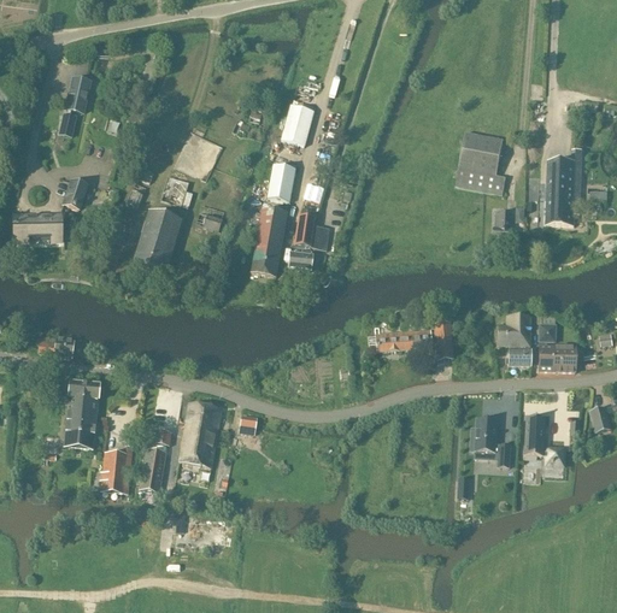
[(72,77),(66,108),(82,112),(89,82),(72,77)]
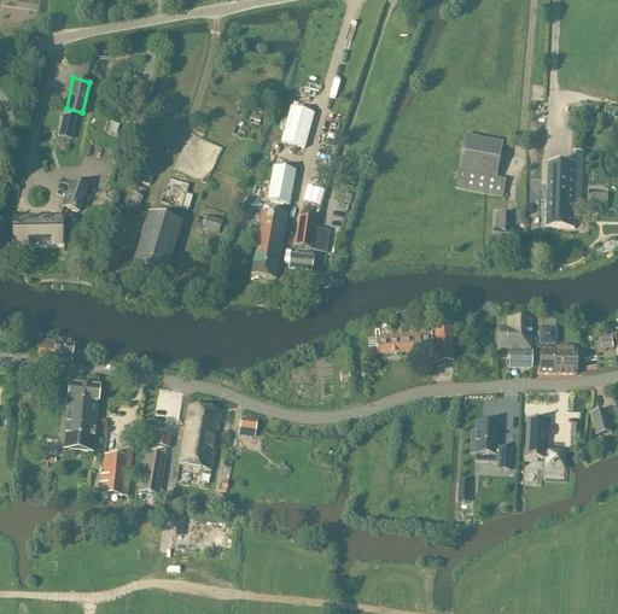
[(304,146),(314,111),(290,105),(280,140),(304,146)]
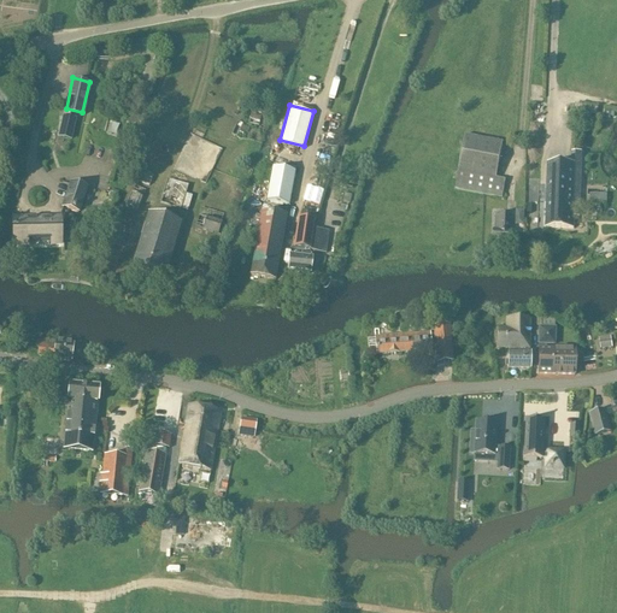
[(71,136),(75,116),(64,112),(59,133),(71,136)]
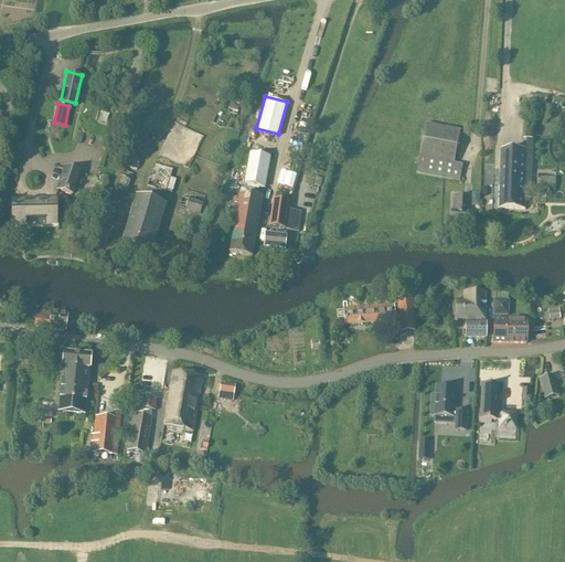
[(486,113),(484,130),(498,130),(499,113),(486,113)]
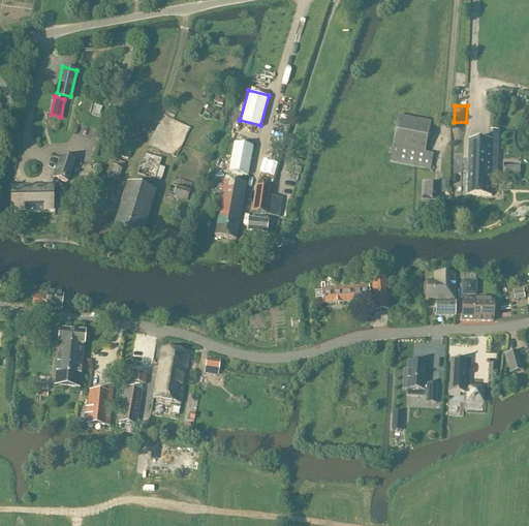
[(426,150),(431,119),(399,113),(394,143),(390,159),(430,167),(433,151),(426,150)]
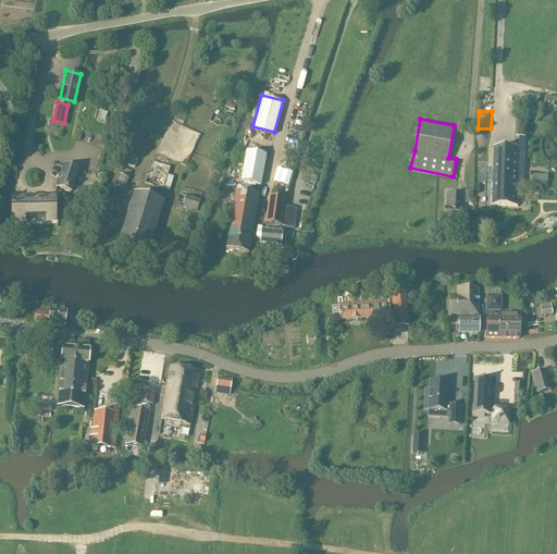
[(494,158),(494,180),(523,181),(524,135),(517,134),(517,145),(507,145),(495,144),(494,158)]
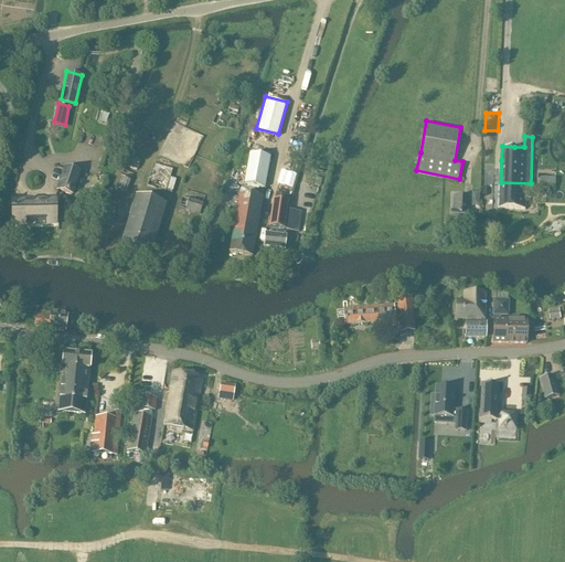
[(264,184),(269,154),(249,150),(244,181),(264,184)]
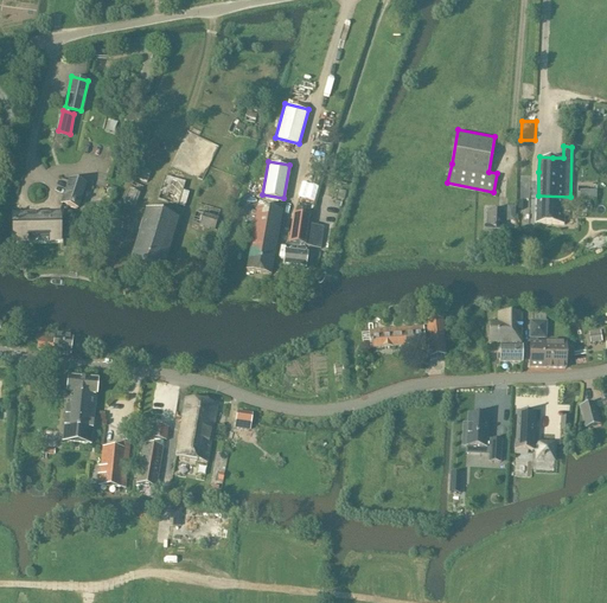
[(147,179),(151,168),(140,164),(135,175),(147,179)]
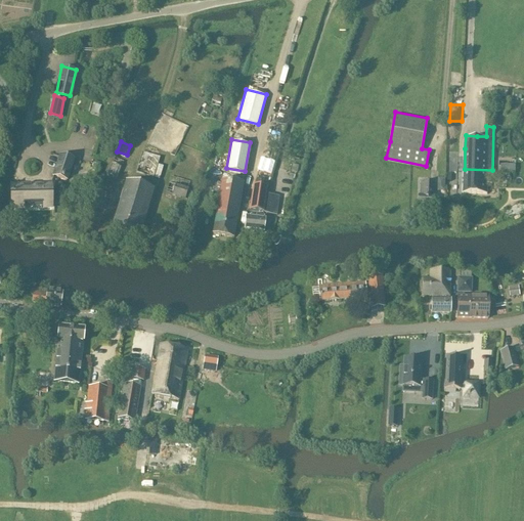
[(155,174),(161,154),(142,149),(136,169),(155,174)]
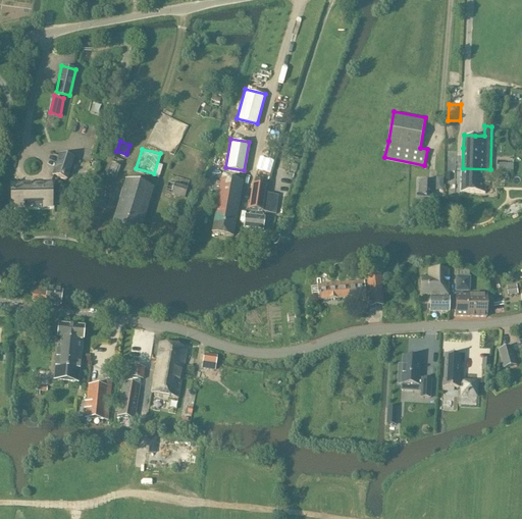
[(66,176),(72,157),(60,153),(54,172),(66,176)]
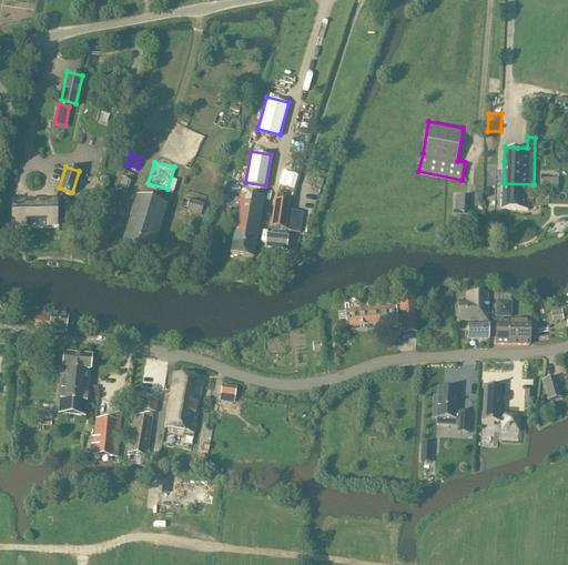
[(127,190),(134,172),(124,169),(118,185),(127,190)]
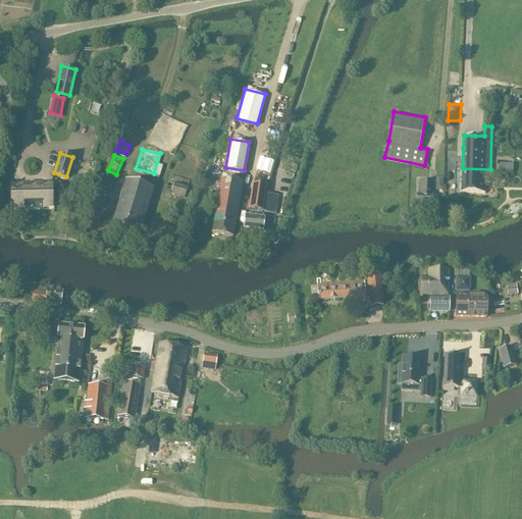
[(463,168),(462,189),(485,190),(485,177),(489,177),(490,169),(463,168)]
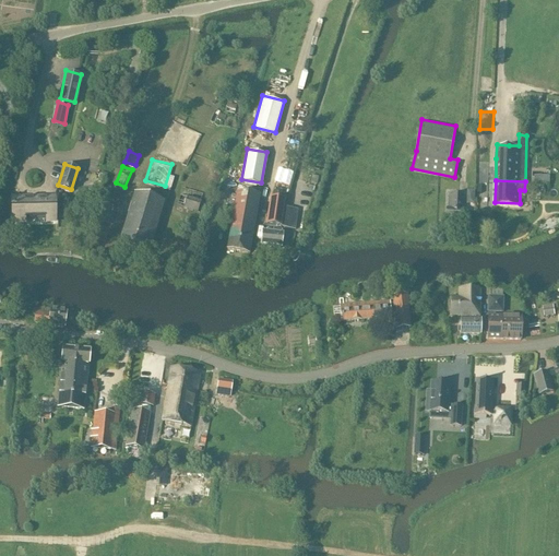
[(182,186),(177,203),(197,210),(202,191),(182,186)]
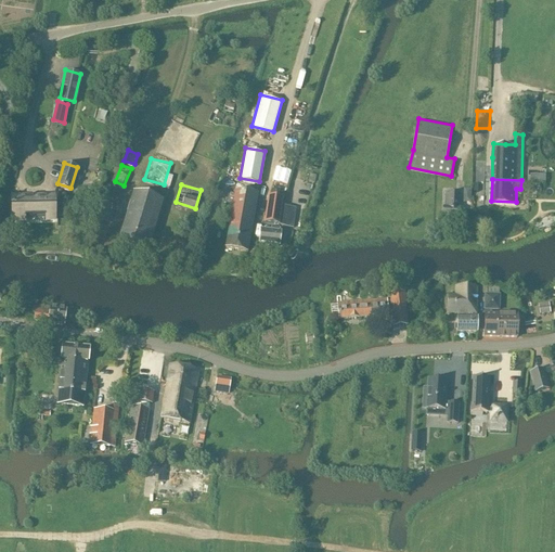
[(246,248),(257,191),(235,187),(224,244),(246,248)]
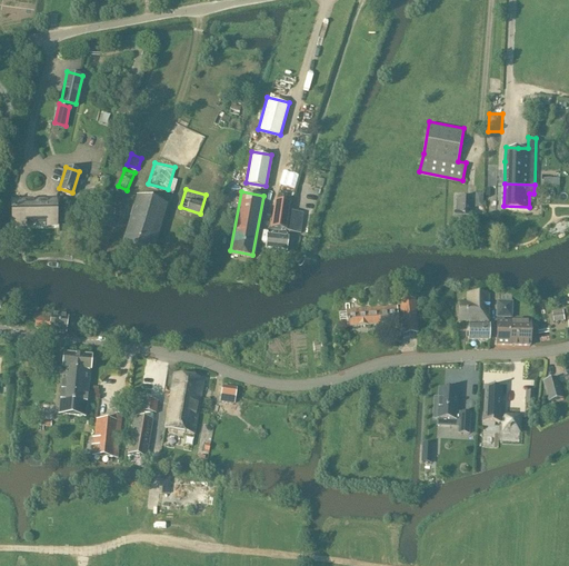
[(471,220),(472,194),(458,194),(458,209),(456,209),(456,220),(471,220)]
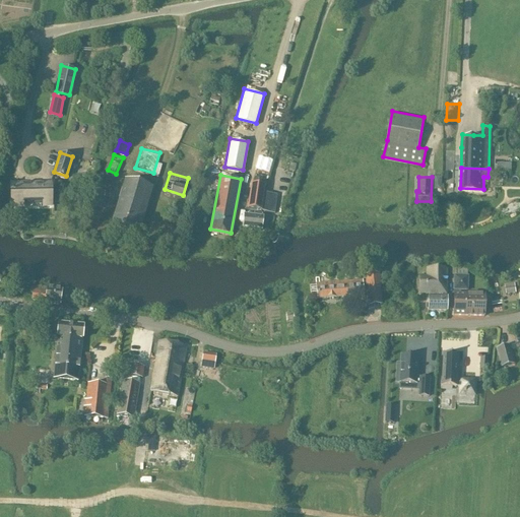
[(138,233),(151,186),(125,178),(111,224),(138,233)]
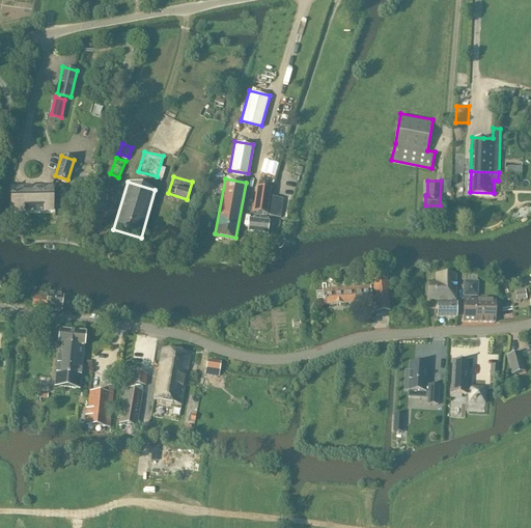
[(271,194),(271,187),(256,186),(253,211),(268,213),(271,194)]
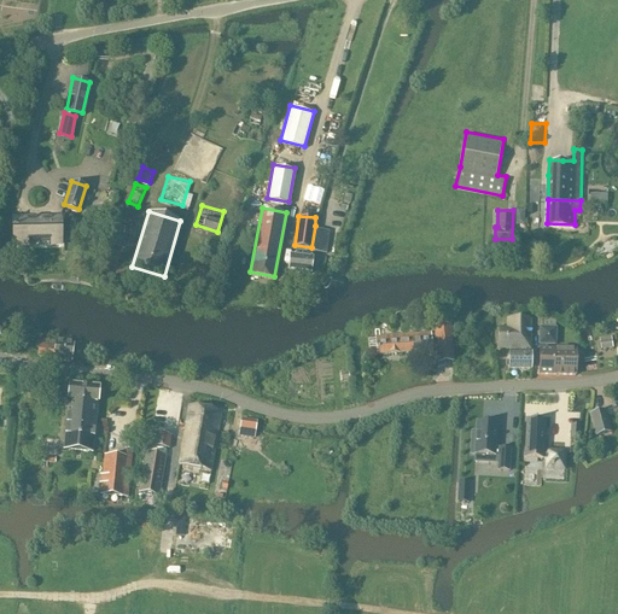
[(51,240),(59,240),(59,217),(16,217),(16,243),(28,243),(28,238),(51,238),(51,240)]
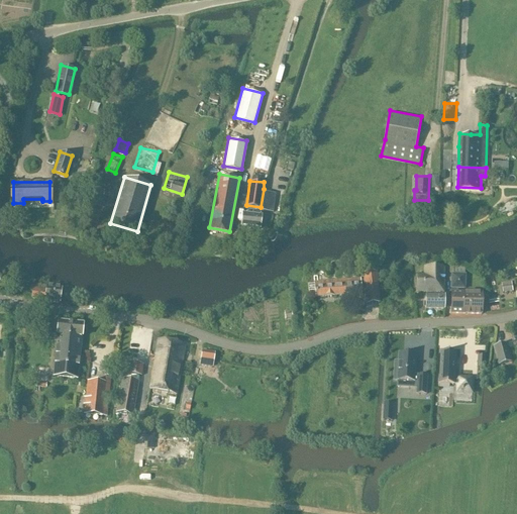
[(99,187),(97,196),(103,198),(105,189),(99,187)]
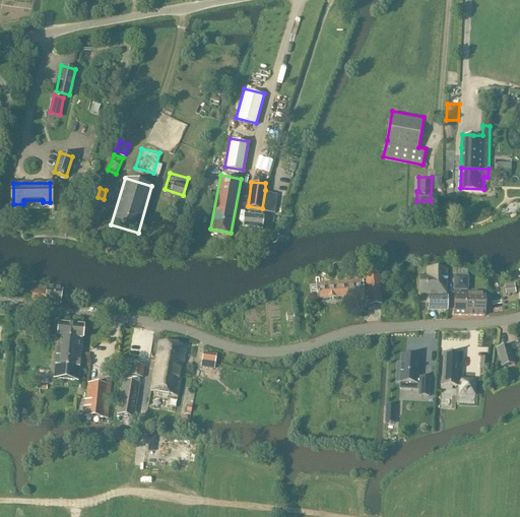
[(276,191),(265,190),(262,208),(274,210),(276,191)]
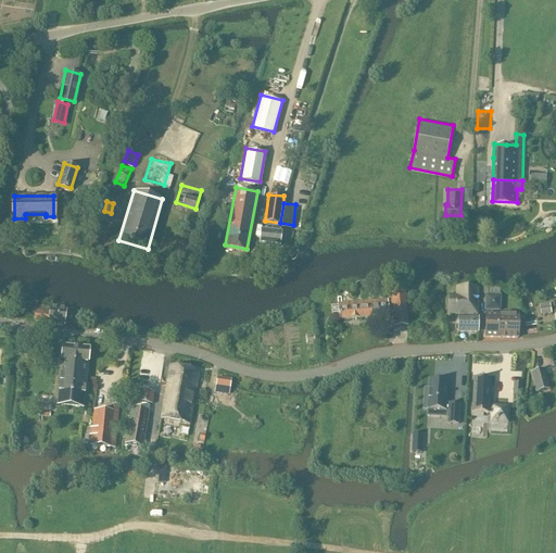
[(279,243),(280,229),(262,227),(261,241),(279,243)]
